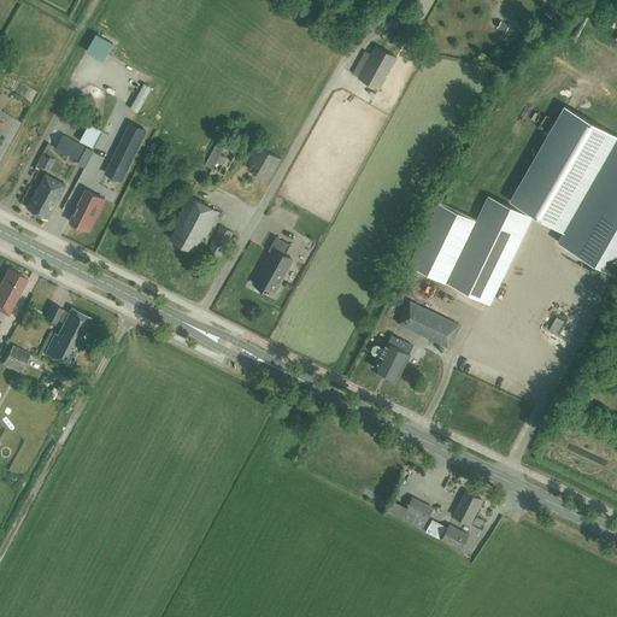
[(554,5),(559,11),(565,5),(559,0),(554,0),(552,3),(554,5)]
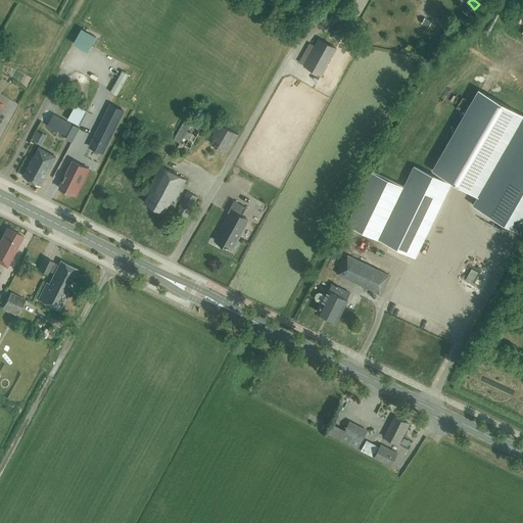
[(422,24),(429,28),(432,22),(425,18),(422,24)]
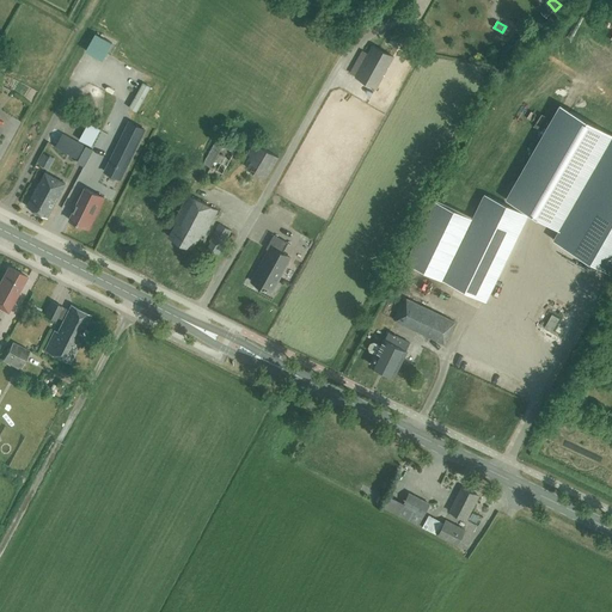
[(98,31),(90,49),(109,59),(117,40),(98,31)]
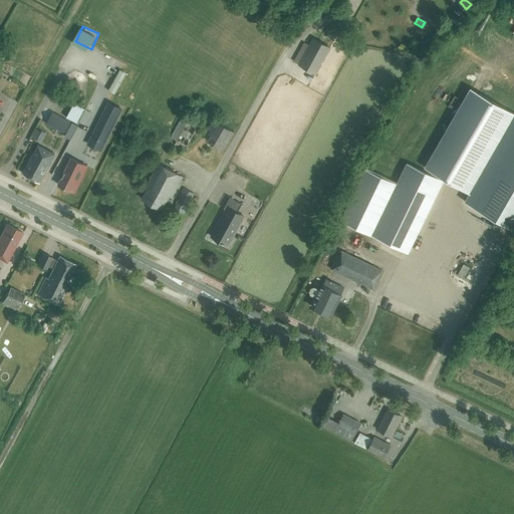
[(316,74),(330,48),(313,38),(298,64),(316,74)]
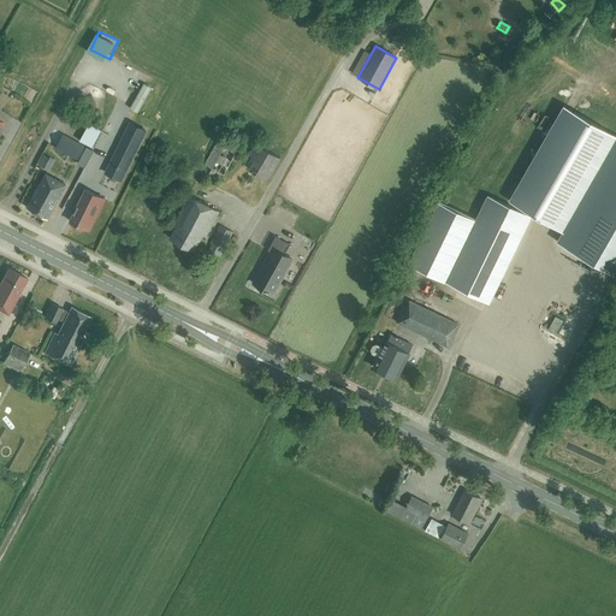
[(143,84),(130,110),(137,114),(152,89),(143,84)]
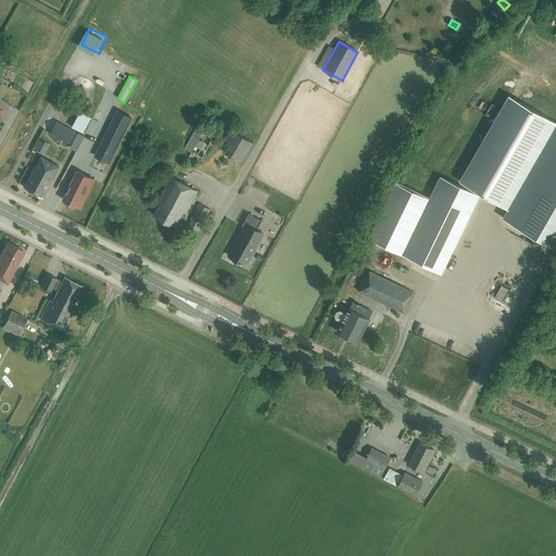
[(128,106),(126,110),(139,116),(141,112),(128,106)]
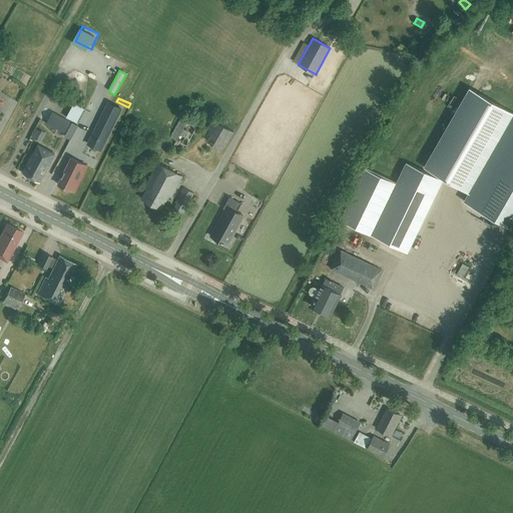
[(74,103),(66,117),(77,123),(85,109),(74,103)]
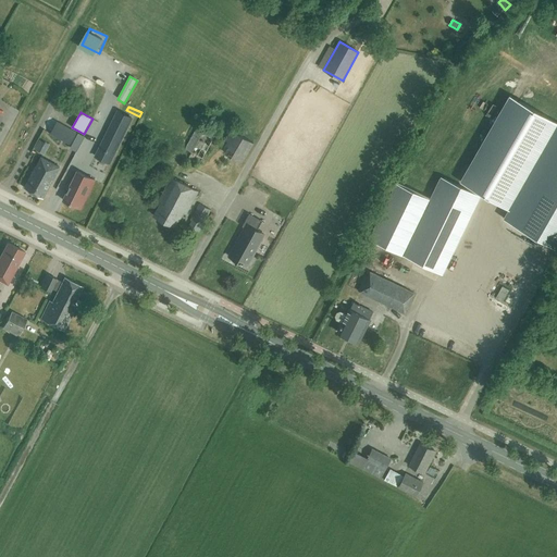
[(119,112),(101,147),(114,153),(132,119),(119,112)]
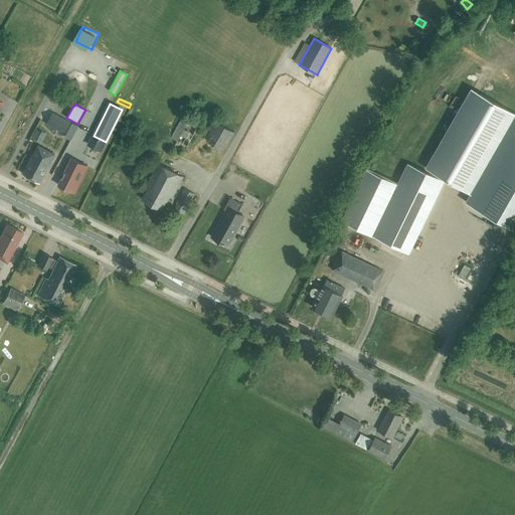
[(65,134),(71,123),(52,113),(46,124),(65,134)]
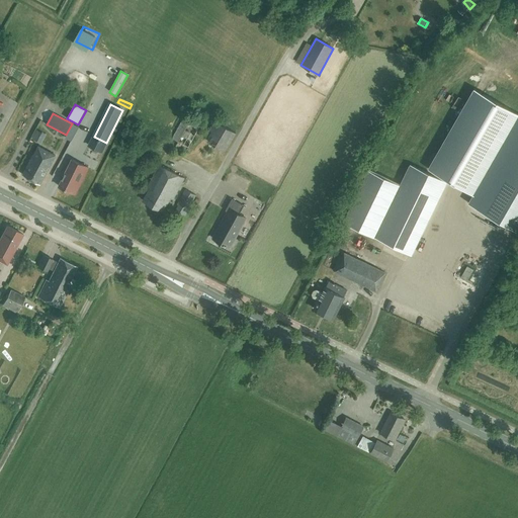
[(188,148),(198,130),(201,124),(185,114),(182,120),(172,139),(178,143),(175,147),(185,153),(188,147),(188,148)]
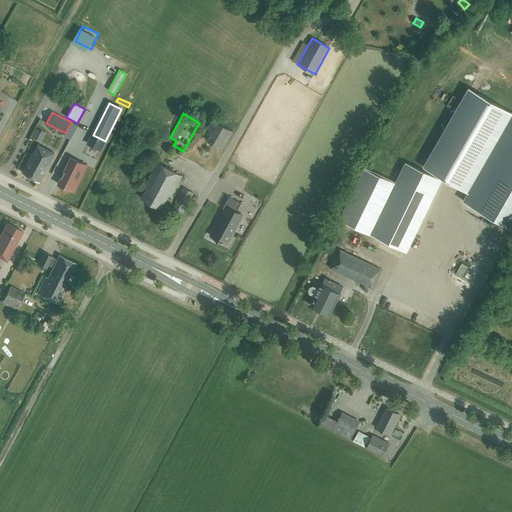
[(511,115),(468,193),(463,201),(511,229),(511,115)]
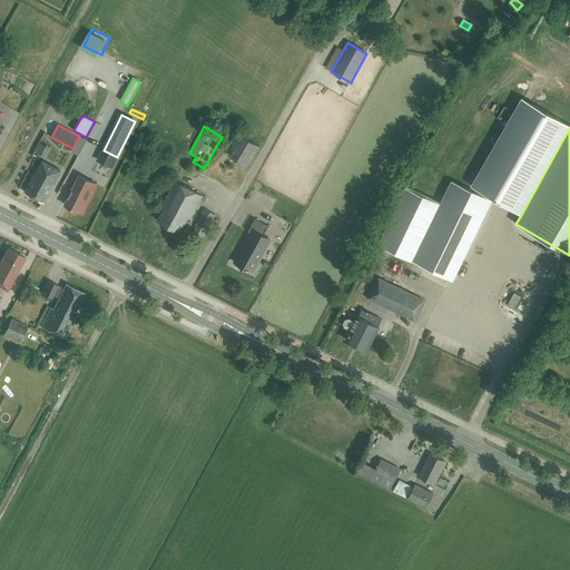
[(247,168),(259,147),(236,133),(224,154),(247,168)]
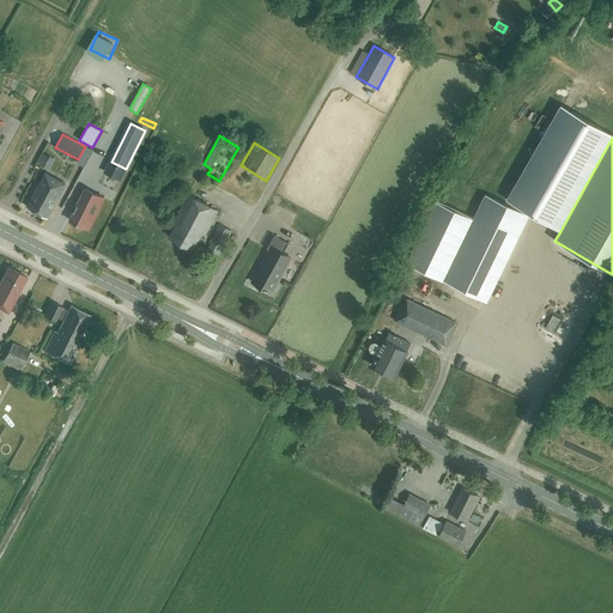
[(48,218),(66,184),(46,174),(26,207),(48,218)]
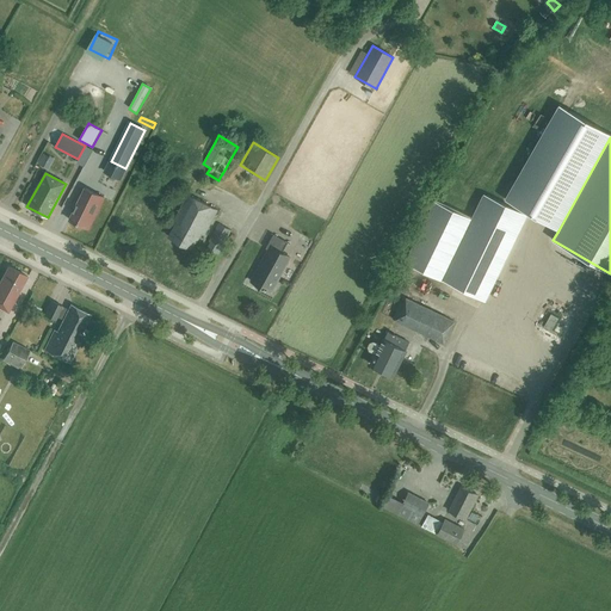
[(93,220),(98,210),(104,198),(85,189),(69,220),(84,227),(88,217),(93,220)]
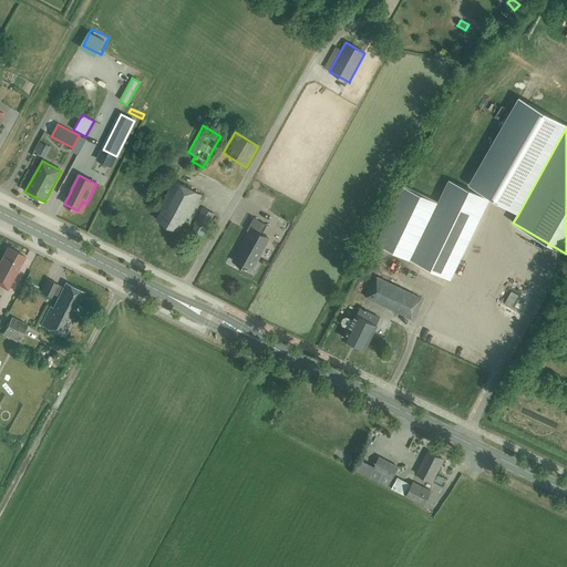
[(451,279),(488,199),(449,179),(437,204),(403,187),(377,244),(451,279)]
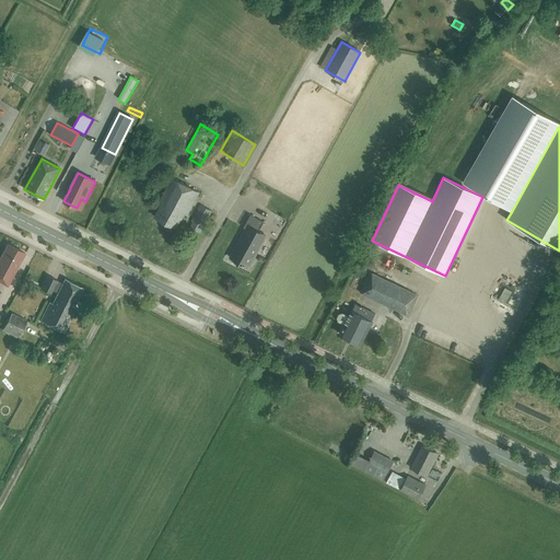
[(187,216),(199,193),(173,178),(160,201),(162,202),(154,217),(176,229),(184,214),(187,216)]
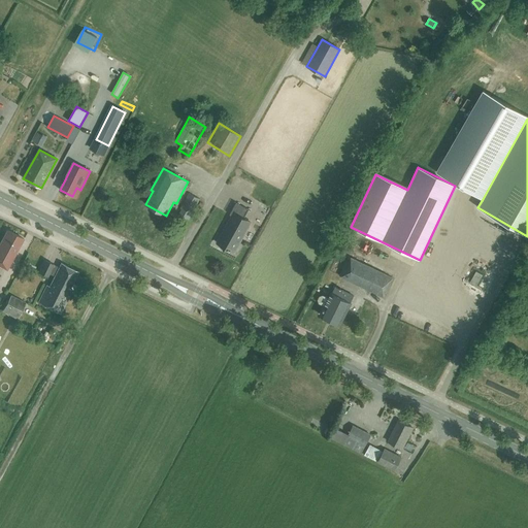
[(234,253),(246,230),(251,223),(243,219),(249,209),(236,203),(229,215),(231,216),(217,242),(234,253)]
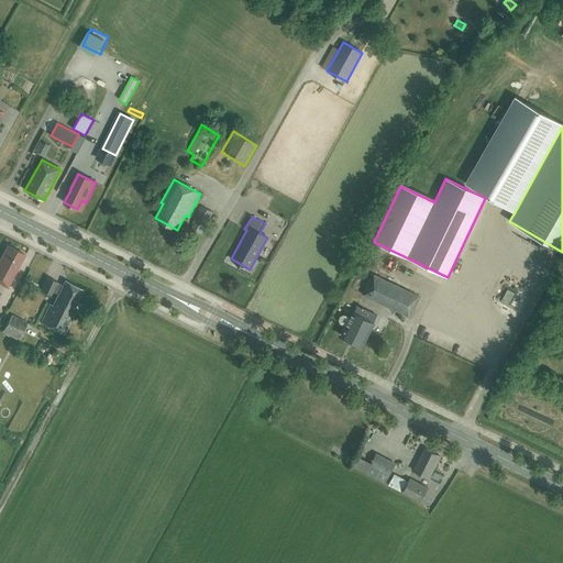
[(0,283),(8,288),(25,255),(8,245),(0,258),(0,283)]
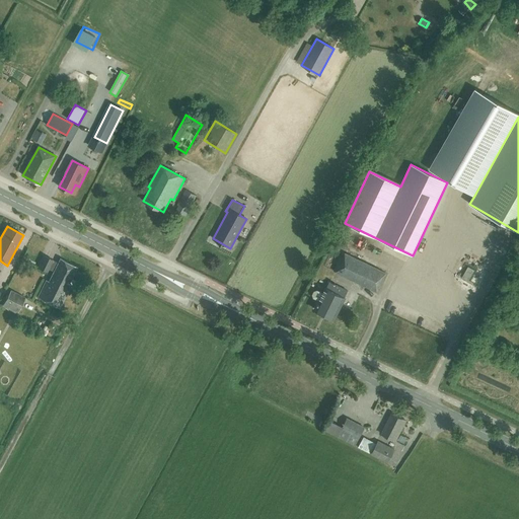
[(386,274),(345,253),(339,266),(337,265),(334,271),(377,292),(386,274)]
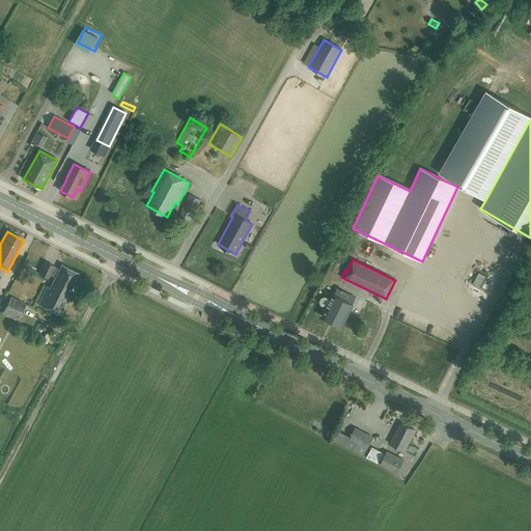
[(53,281),(70,290),(78,274),(61,266),(59,271),(54,268),(54,267),(45,261),(38,274),(48,278),(50,275),(55,278),(53,281)]
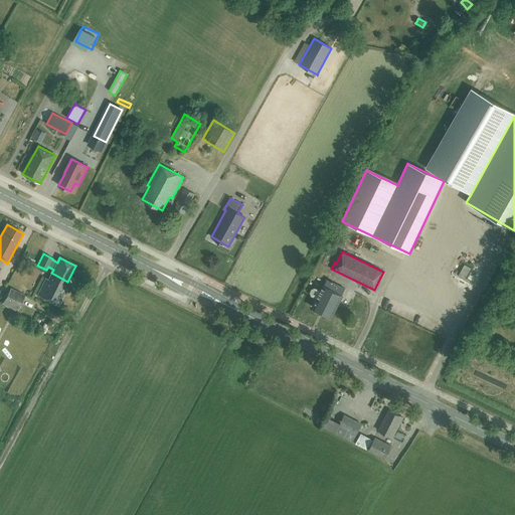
[(465,279),(471,269),(465,265),(459,276),(465,279)]
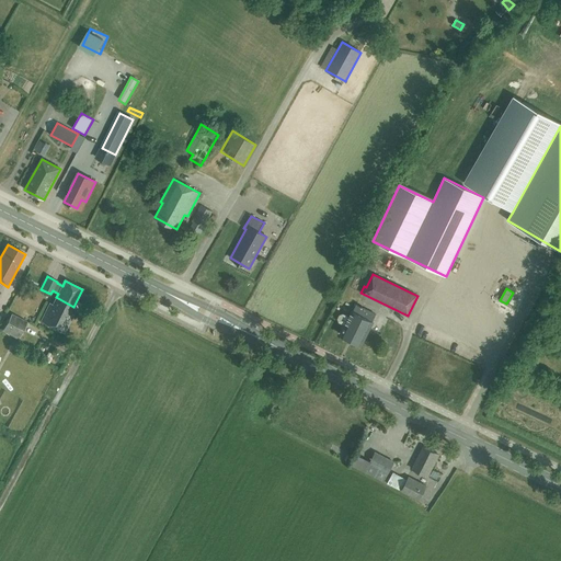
[(77,308),(73,307),(56,297),(53,305),(49,304),(41,321),(65,333),(77,308)]
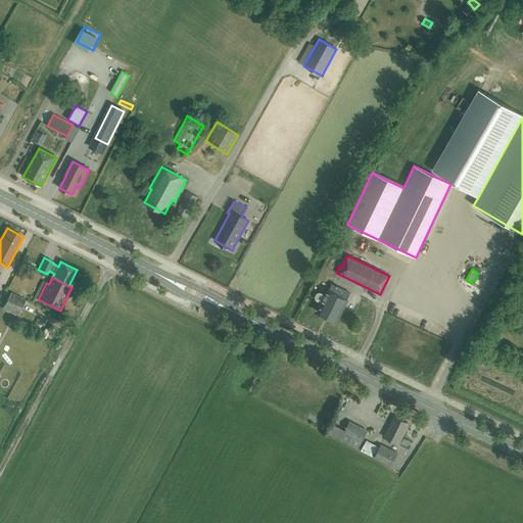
[(350,293),(341,289),(332,284),(329,290),(328,290),(325,295),(320,292),(316,293),(315,297),(316,300),(322,303),(317,312),(337,322),(348,299),(347,299),(350,293)]
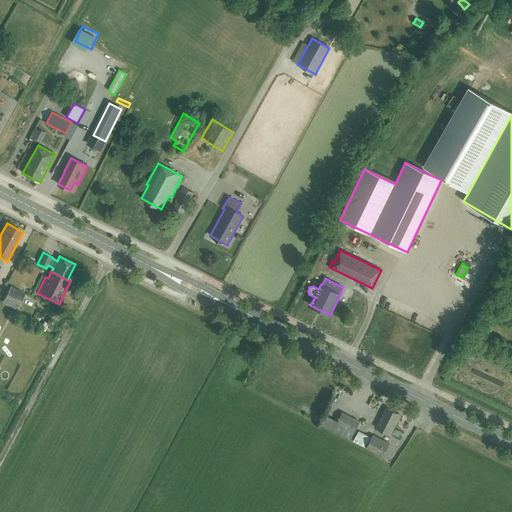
[(16,310),(25,294),(10,286),(2,302),(16,310)]
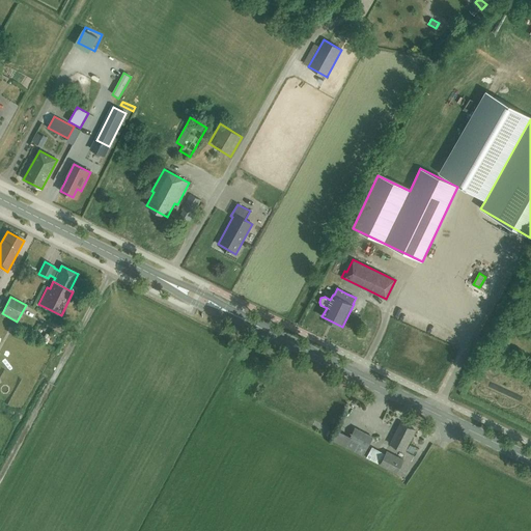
[(45,335),(48,341),(57,338),(54,331),(52,332),(49,323),(38,326),(43,336),(45,335)]
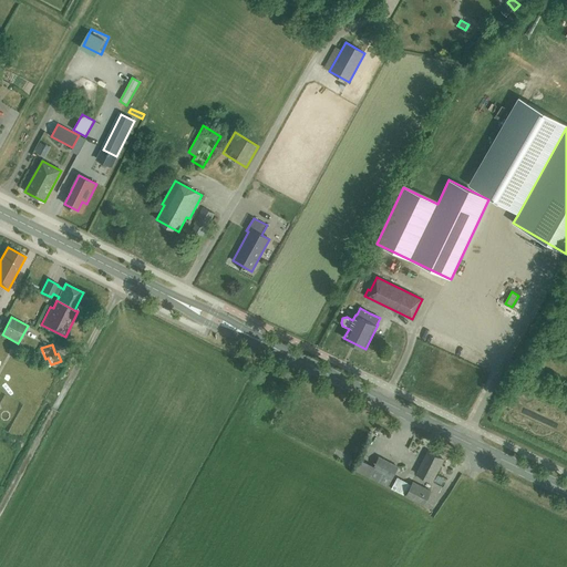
[(432,482),(433,480),(443,460),(429,452),(419,472),(418,474),(432,482)]
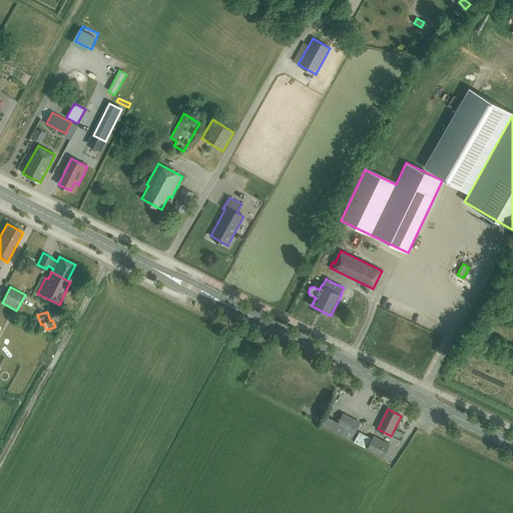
[(355,434),(361,423),(343,413),(338,425),(355,434)]
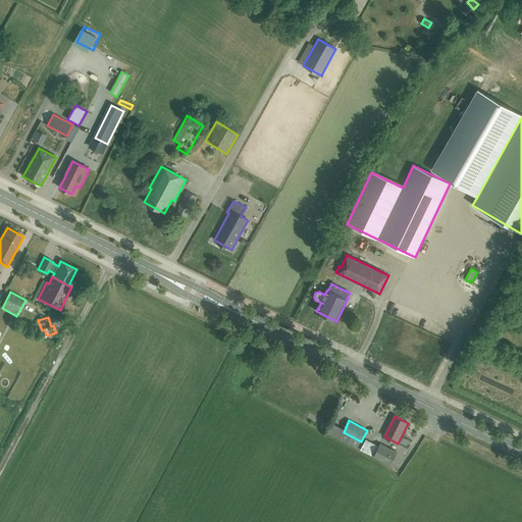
[(390,465),(397,453),(380,445),(373,457),(390,465)]
